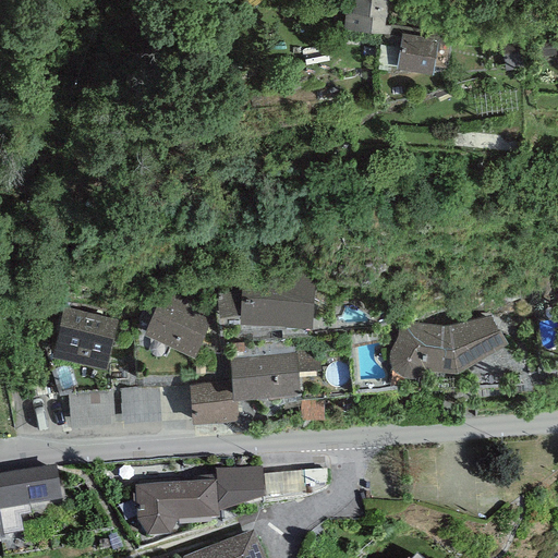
[(388,0),(353,0),(352,11),(346,10),(342,28),(390,34),(391,24),(386,24),(388,0)]
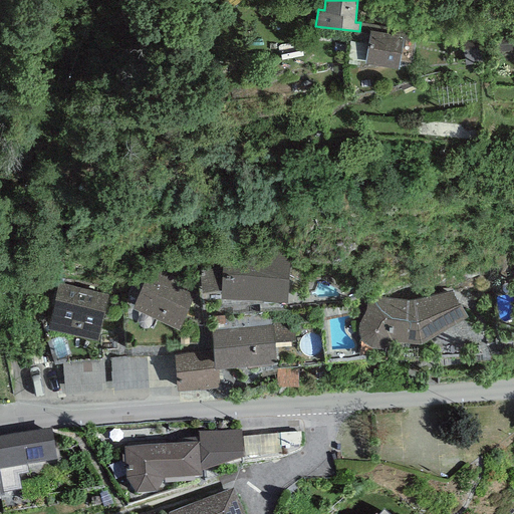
[(391,32),(370,29),(364,61),(398,66),(399,60),(412,62),(417,31),(392,27),(391,32)]
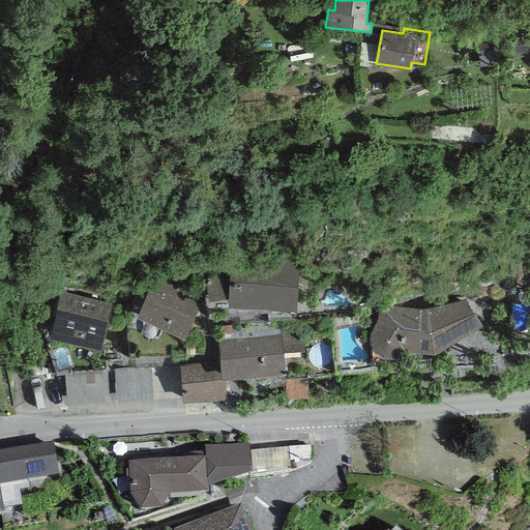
[(296,310),(298,261),(231,257),(230,266),(229,296),(228,305),(296,310)]
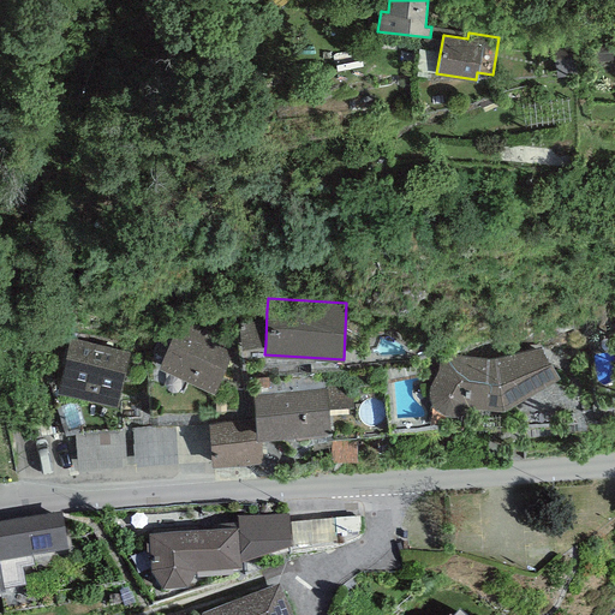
[(266,344),(267,309),(237,312),(242,346),(266,344)]
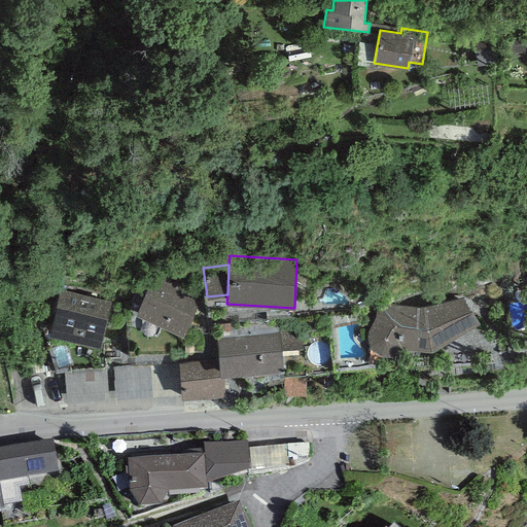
[(202,293),(154,272),(135,315),(182,336),(202,293)]
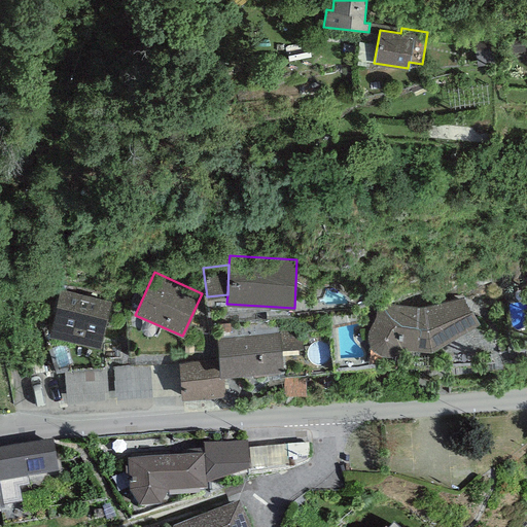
[(110,302),(60,289),(48,336),(100,348),(110,302)]
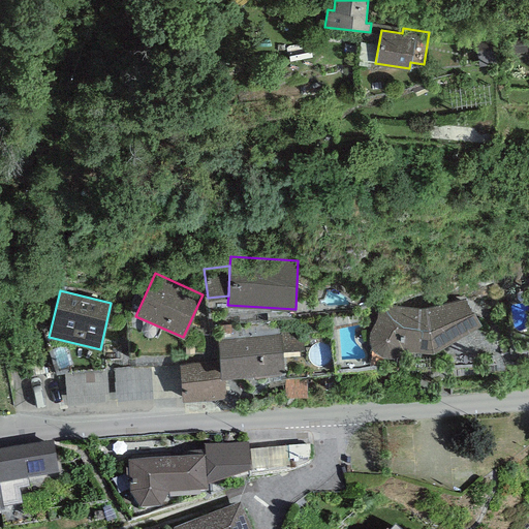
[(421,308),(378,304),(376,319),(370,332),(368,336),(369,343),(371,348),(376,353),(380,356),(385,358),(391,358),(396,356),(400,352),(404,348),(434,351),(483,323),(466,299),(427,308),(421,308)]
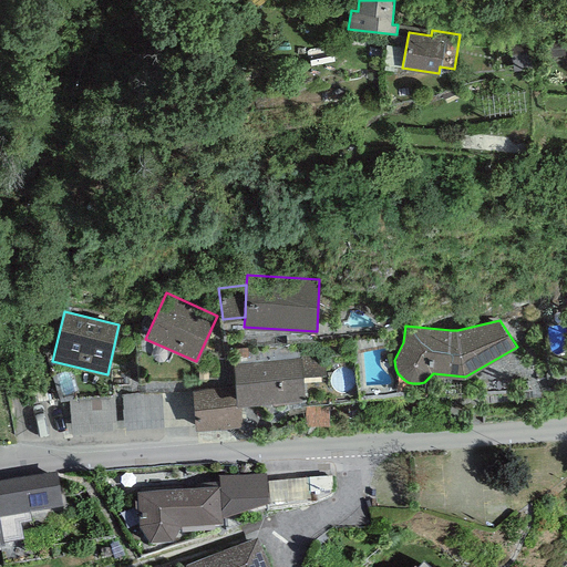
[(301,352),(301,359),(302,377),(325,374),(323,351),(301,352)]
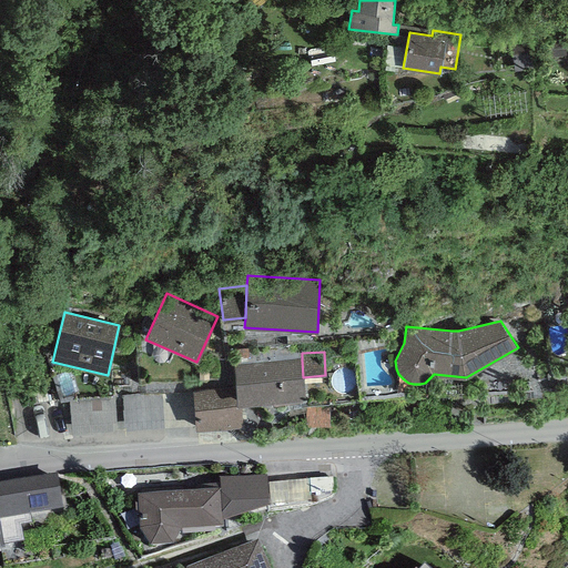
[(302,359),(235,364),(236,387),(237,405),(241,404),(305,399),(303,377),(302,359)]
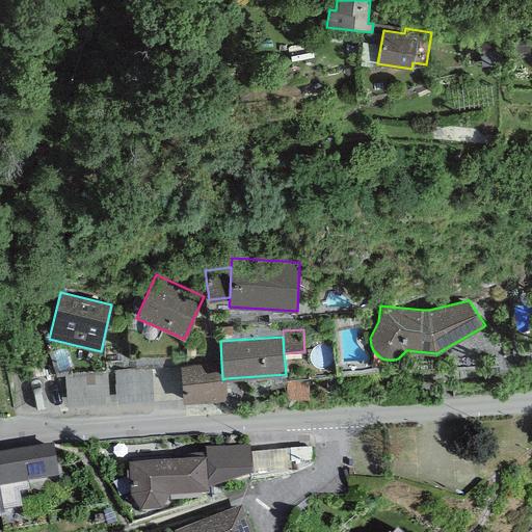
[(221,363),(180,365),(183,402),(227,399),(225,378),(222,379),(221,363)]
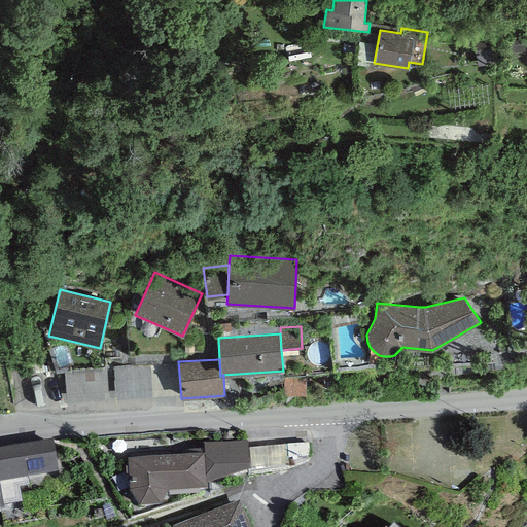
[(306,377),(282,378),(283,395),(306,394),(306,377)]
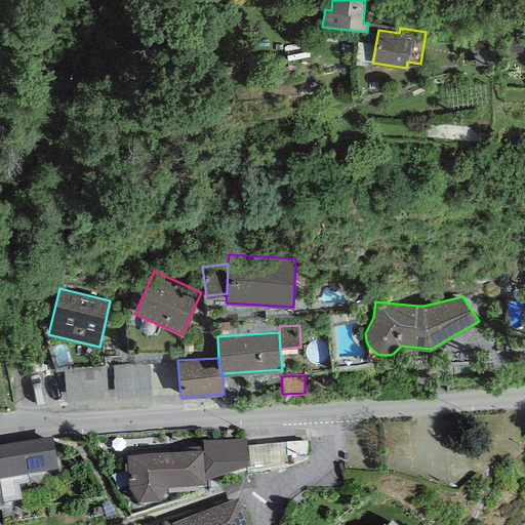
[(0,513),(3,513),(0,493),(0,483),(57,475),(53,442),(0,449),(0,513)]
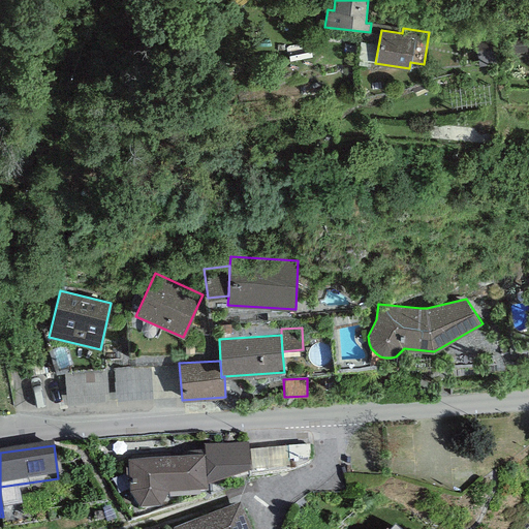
[(204,453),(130,459),(130,464),(126,465),(130,496),(139,511),(161,510),(166,498),(206,495),(207,489),(248,475),(247,448),(204,449),(204,453)]
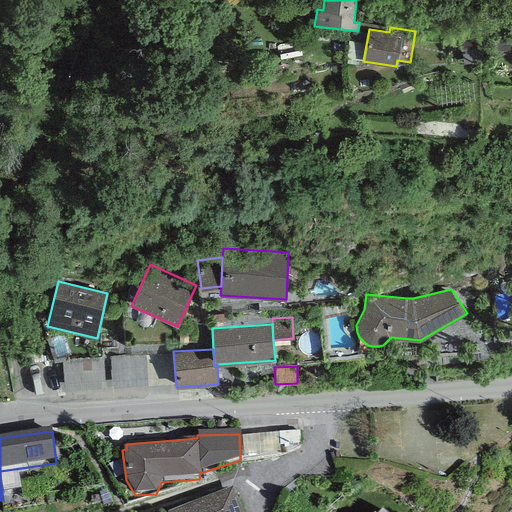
[(239,511),(231,490),(173,511),(239,511)]
